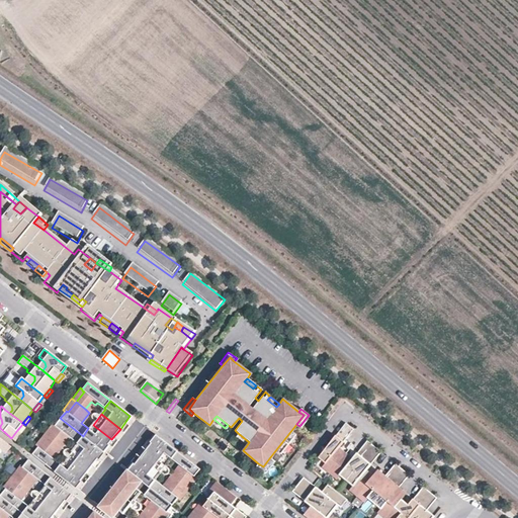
[(60,418),(55,425),(54,426),(56,427),(48,437),(62,448),(70,437),(77,443),(83,436),(60,418)]
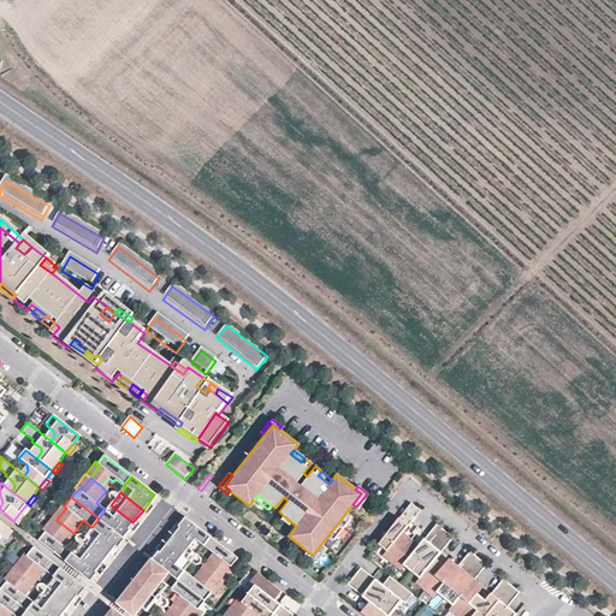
[(63,504),(52,516),(57,520),(66,508),(64,507),(65,505),(63,504)]
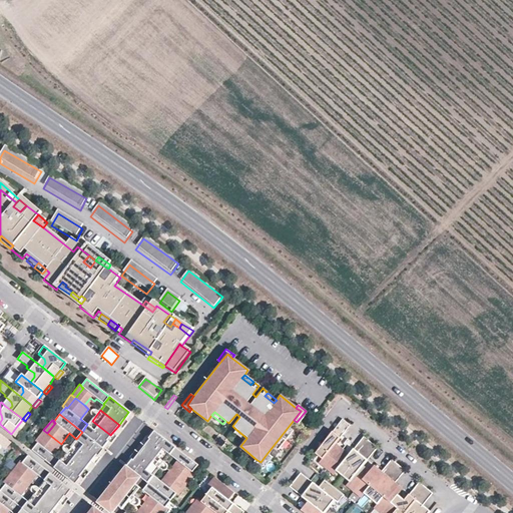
[(425,512),(420,509),(422,506),(421,506),(431,493),(419,484),(410,496),(408,495),(403,501),(400,502),(395,498),(390,494),(390,490),(395,484),(394,483),(404,471),(392,461),(382,473),(381,472),(376,479),(372,479),(367,475),(362,471),(362,468),(367,461),(366,460),(376,448),(364,438),(354,450),(353,450),(348,456),(345,456),(340,453),(335,449),(335,445),(340,439),(339,438),(349,426),(342,420),(332,432),(314,454),(321,460),(327,465),(329,466),(336,472),(349,482),(356,489),(363,495),(376,505),(384,511),(385,512),(425,512)]
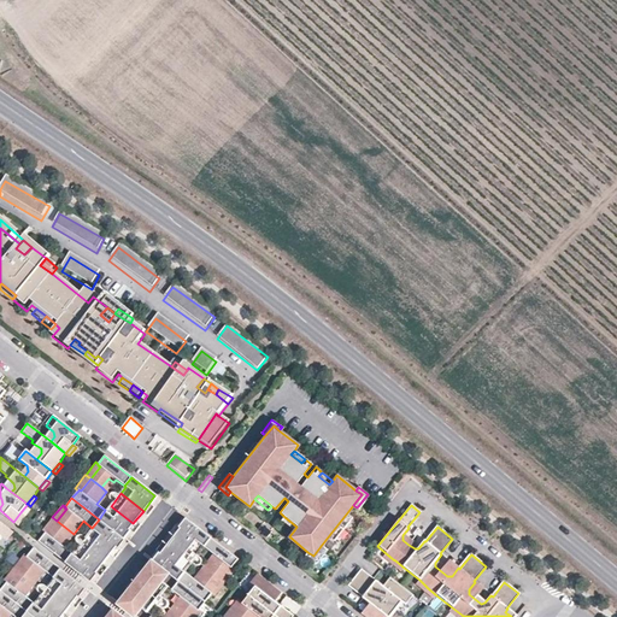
[(99,519),(122,538),(133,523),(111,506),(106,511),(105,510),(99,519)]
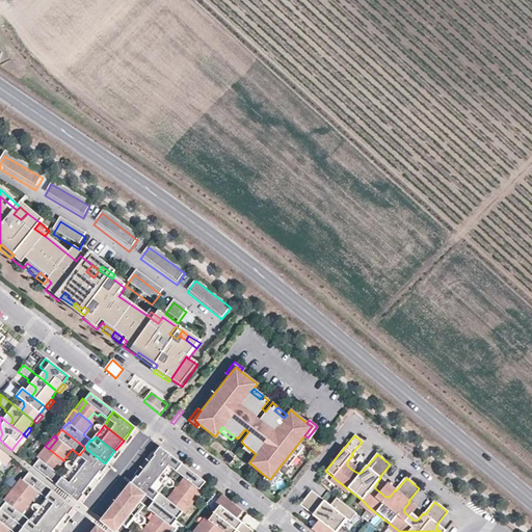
[(21,445),(18,442),(11,450),(15,452),(21,445)]
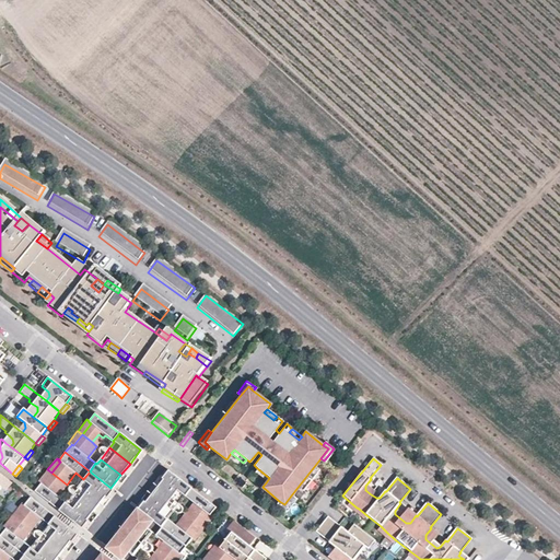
[(269,478),(257,468),(254,471),(267,481),(269,478)]
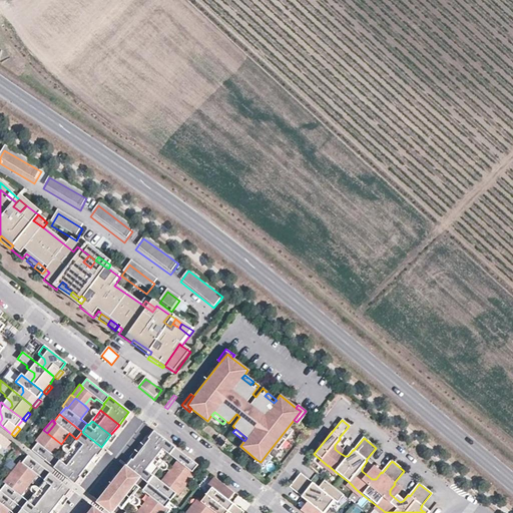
[(39,444),(47,433),(43,430),(35,441),(37,443),(38,442),(39,444)]
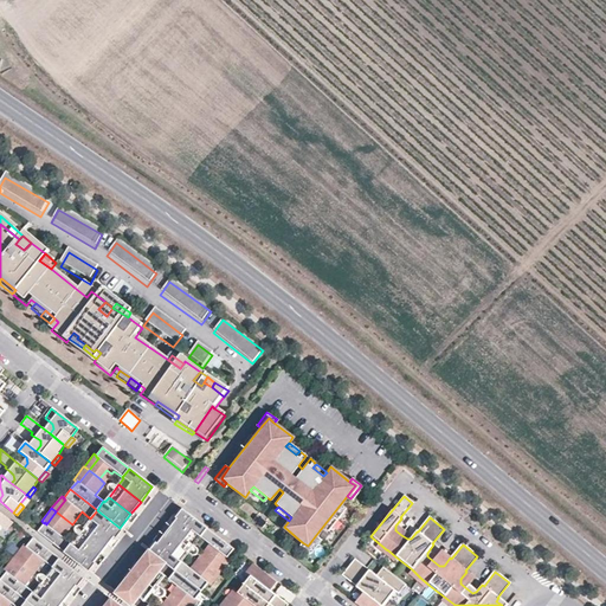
[(120,528),(97,510),(90,519),(91,520),(86,524),(109,542),(120,528)]
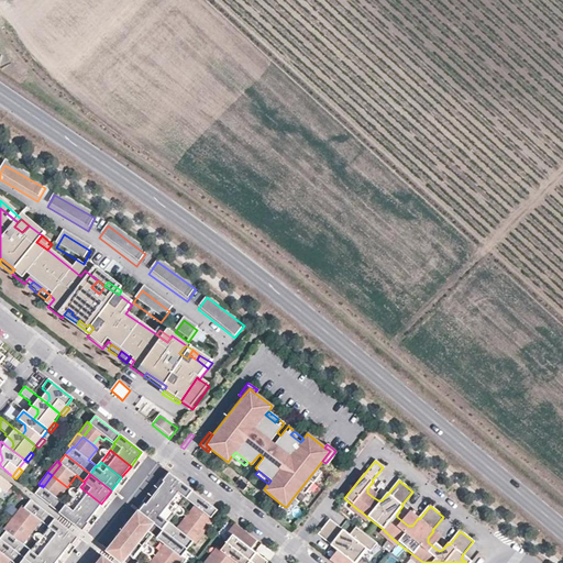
[(67,487),(52,475),(43,487),(42,485),(41,486),(35,493),(59,512),(66,505),(58,498),(67,487)]
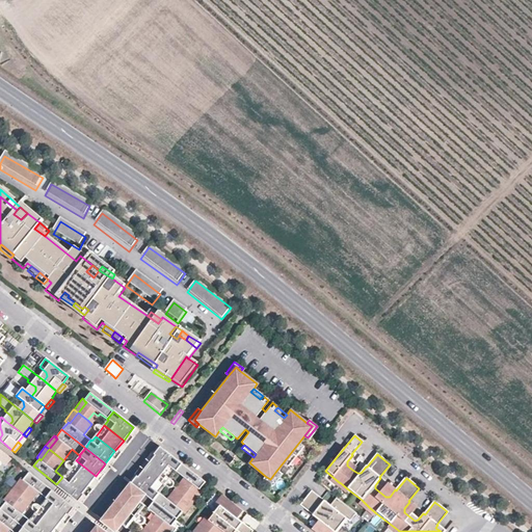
[(176,473),(182,464),(161,449),(151,462),(170,477),(175,472),(176,473)]
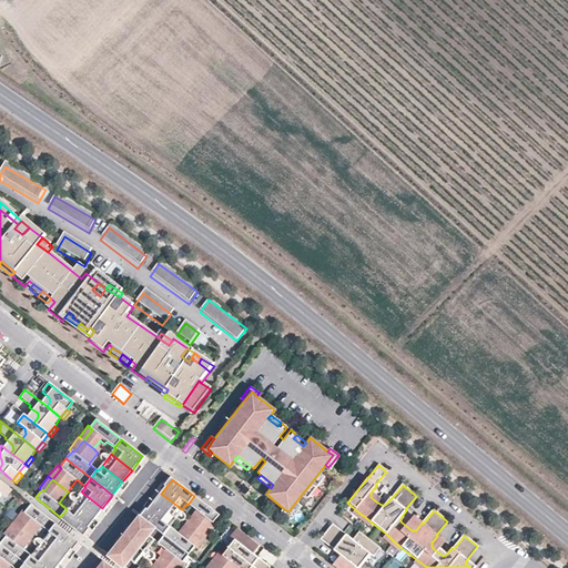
[(242,485),(236,492),(245,498),(251,492),(242,485)]
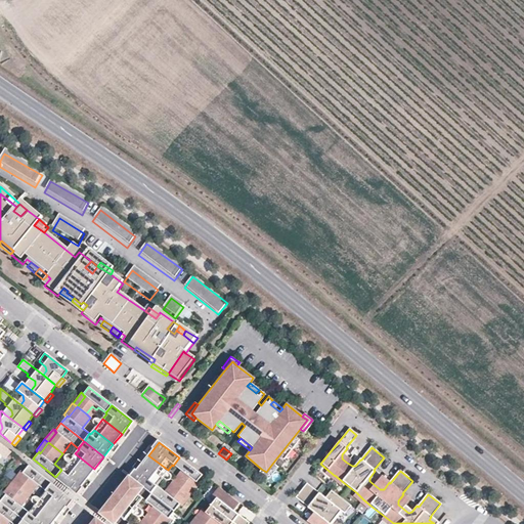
[(5,459),(10,451),(6,448),(1,455),(5,459)]
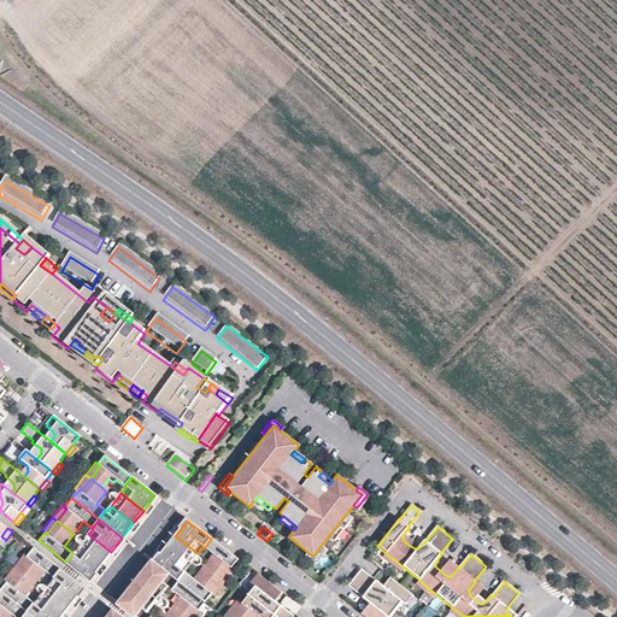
[(111,552),(88,534),(78,547),(101,564),(111,552)]
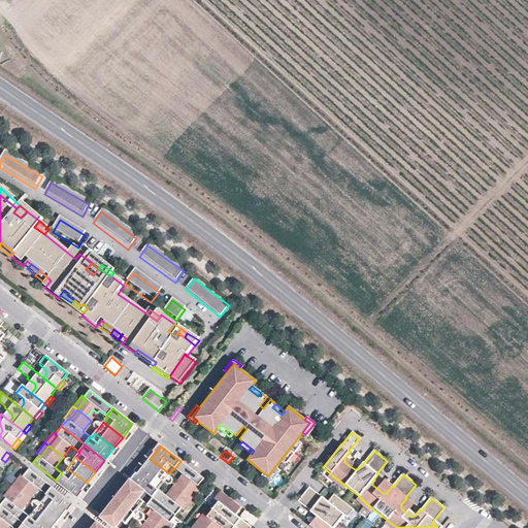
[(161,485),(169,473),(150,459),(141,469),(161,485)]
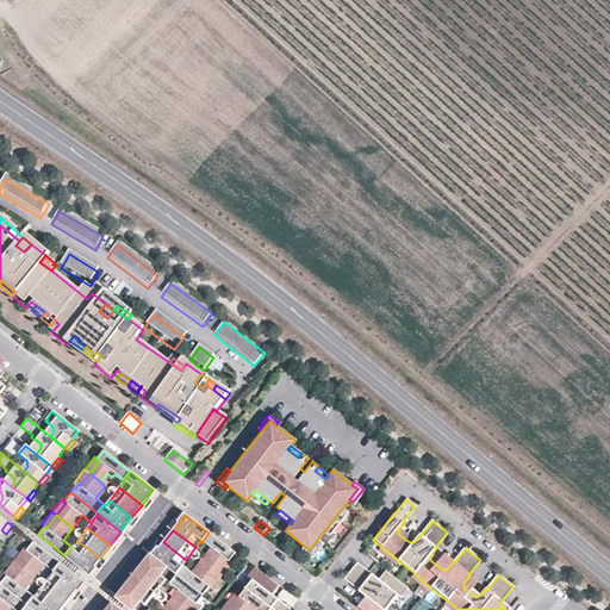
[(235,554),(209,533),(201,542),(210,549),(207,552),(212,555),(205,565),(216,573),(226,561),(228,562),(229,562),(235,554)]
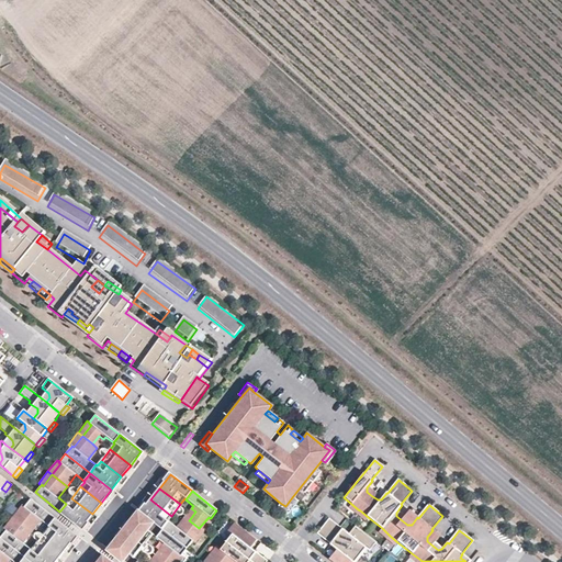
[(292,497),(285,506),(280,503),(278,505),(287,513),(295,501),(292,497)]
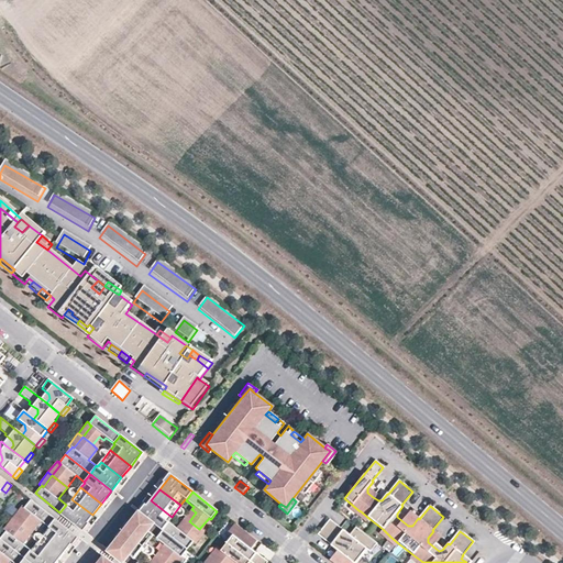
[(17,521),(32,532),(41,520),(48,527),(55,519),(31,499),(24,507),(24,508),(25,509),(17,521)]
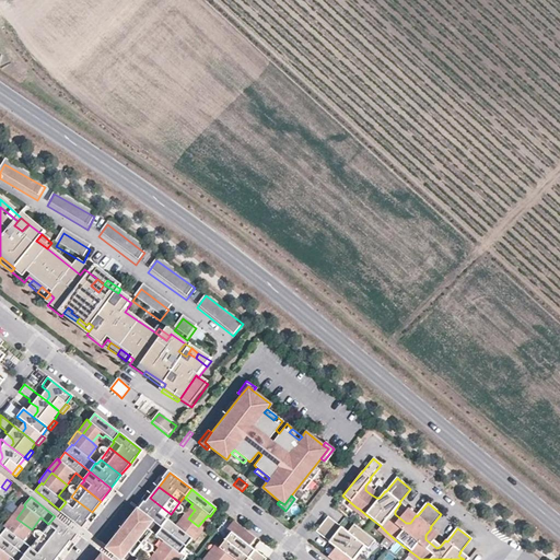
[(59,510),(81,526),(92,512),(71,497),(67,502),(66,502),(59,510)]
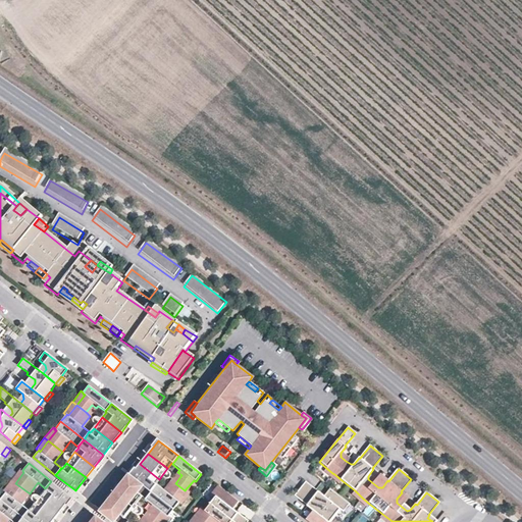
[(140,464),(129,477),(150,492),(155,485),(154,484),(159,479),(140,464)]
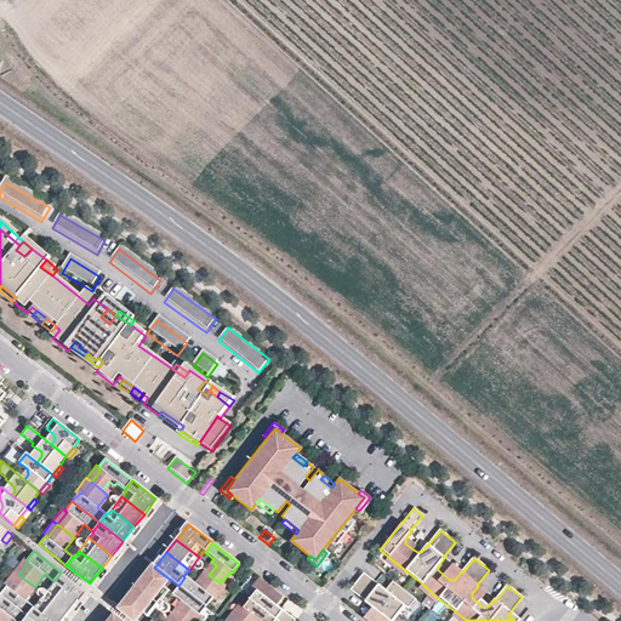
[(24,557),(13,570),(18,575),(28,562),(27,560),(27,559),(24,557)]
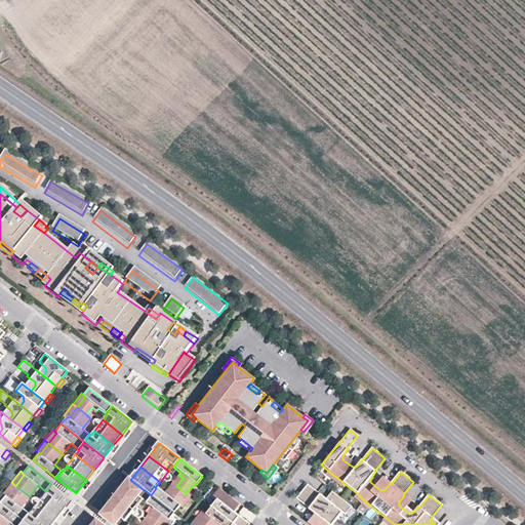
[(334,476),(328,471),(325,475),(333,481),(336,477),(334,476)]
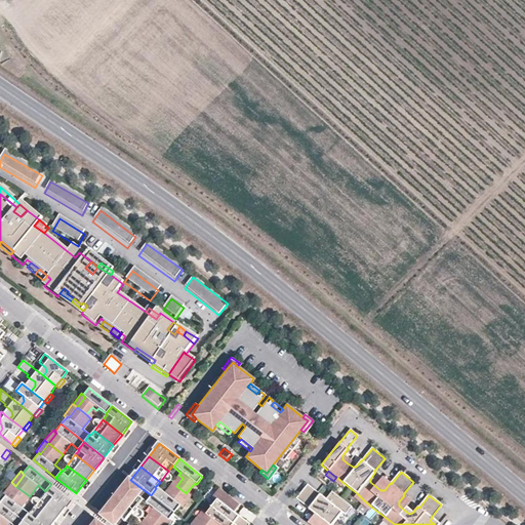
[(344,483),(336,477),(333,481),(340,487),(344,483)]
